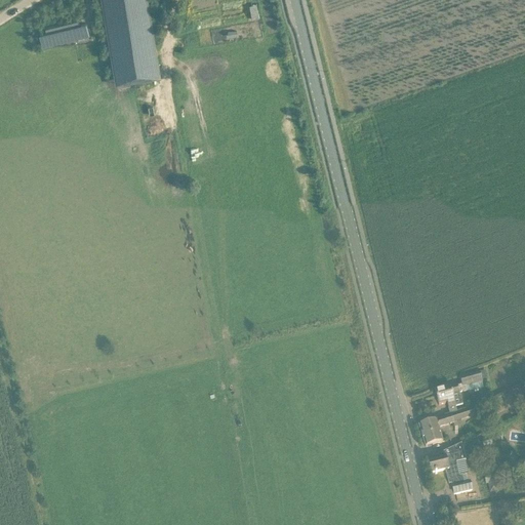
[(148,0),(101,0),(114,76),(159,69),(148,0)]
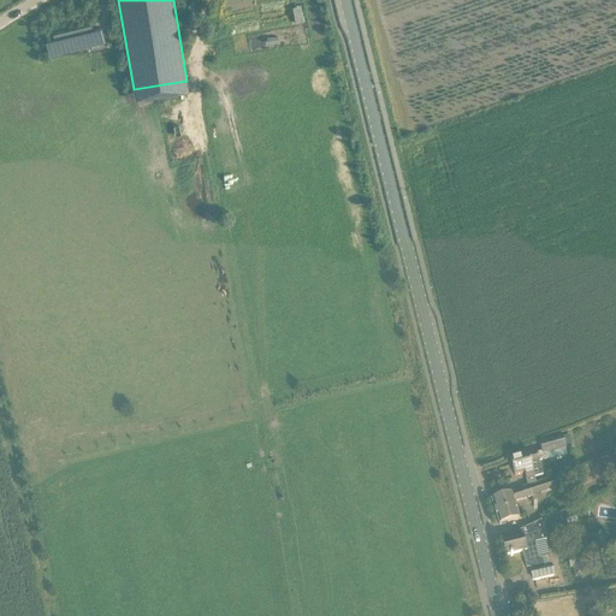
[(54,39),(47,41),(49,53),(104,40),(101,28),(92,30),(90,30),(89,25),(54,34),(53,34),(54,39)]
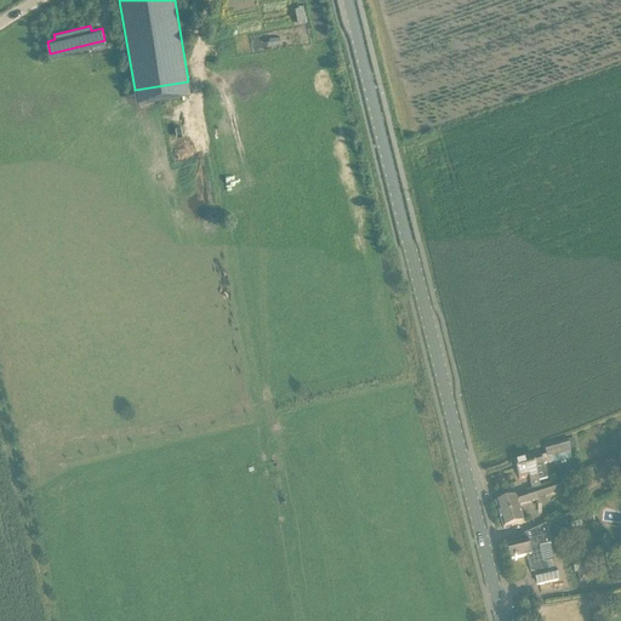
[(527,462),(514,465),(518,480),(529,478),(530,484),(542,482),(547,479),(543,465),(547,465),(548,466),(553,465),(551,459),(570,453),(569,451),(567,442),(543,448),(530,451),(533,460),(527,462)]
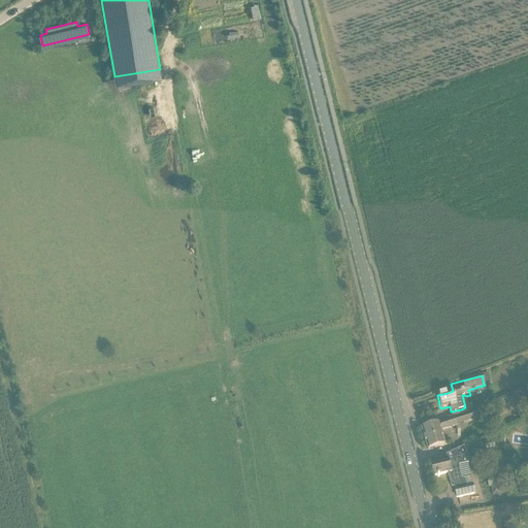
[(505,400),(509,409),(517,405),(513,397),(505,400)]
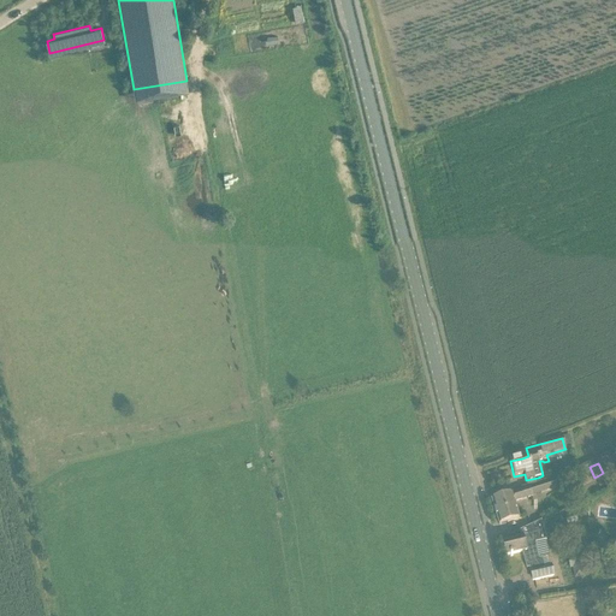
[(529,486),(529,489),(491,501),(498,523),(517,517),(514,503),(533,497),(532,496),(568,485),(566,475),(529,486)]
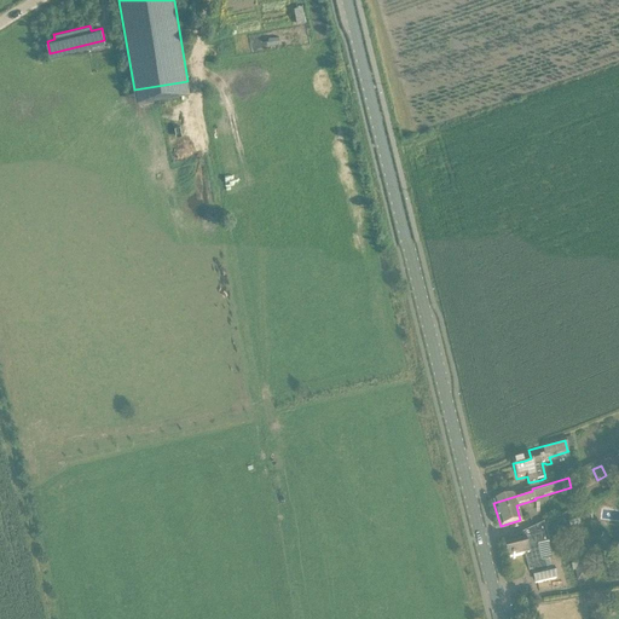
[(525,541),(504,545),(508,559),(520,556),(526,555),(530,571),(532,571),(533,573),(544,571),(547,571),(544,561),(541,562),(537,548),(549,544),(544,525),(531,531),(532,537),(524,538),(525,541)]
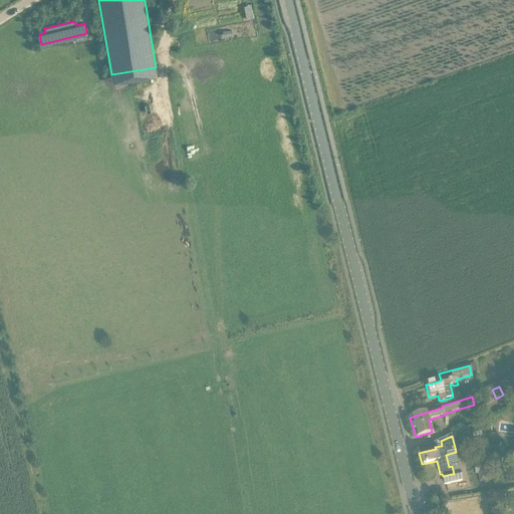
[(485,460),(472,464),(476,476),(478,475),(480,483),(488,481),(486,473),(489,472),(485,460)]
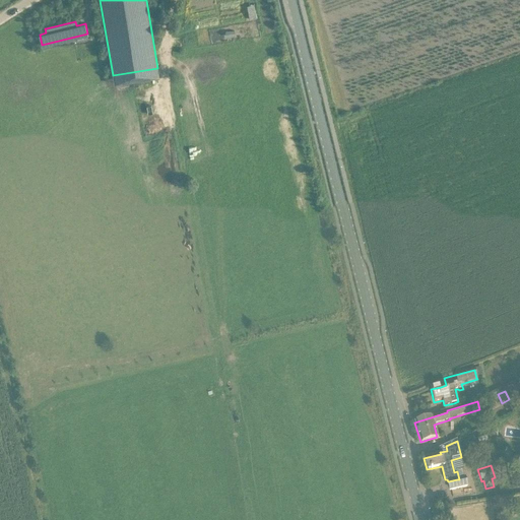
[(457,479),(448,481),(450,491),(459,489),(467,486),(465,478),(459,479),(457,479)]
